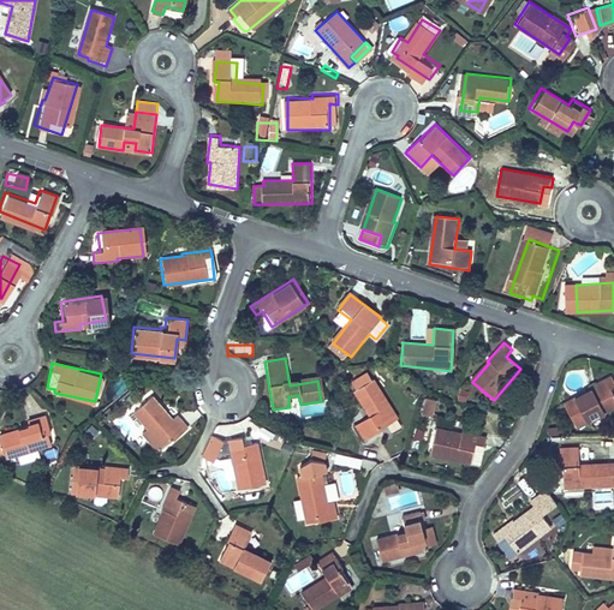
[(582,425),(613,407),(613,371),(597,381),(597,387),(568,401),(582,425)]
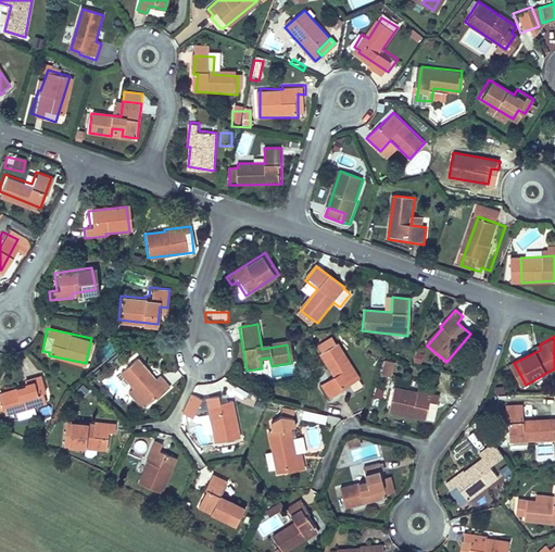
[(357,380),(335,345),(320,354),(335,377),(322,386),(331,400),(343,392),(342,390),(357,380)]
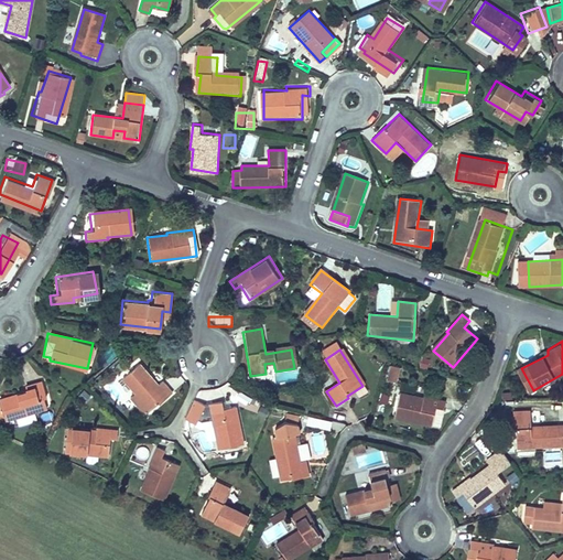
[(122,377),(152,408),(173,390),(161,378),(158,383),(138,362),(122,377)]
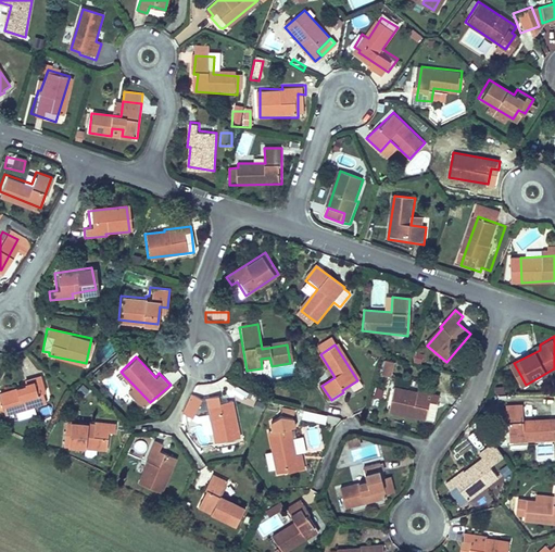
[(394,376),(399,361),(390,360),(386,374),(394,376)]
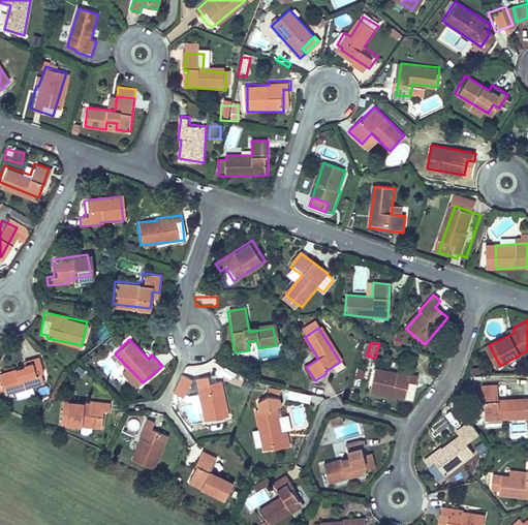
[(29,374),(2,376),(4,399),(12,398),(13,406),(31,404),(30,396),(42,395),(41,382),(44,382),(43,367),(29,369),(29,374)]
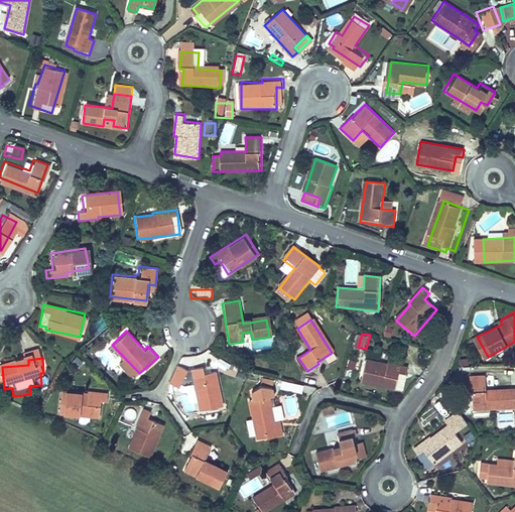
[(359,381),(394,391),(398,376),(404,377),(406,370),(386,365),(385,368),(365,361),(359,381)]
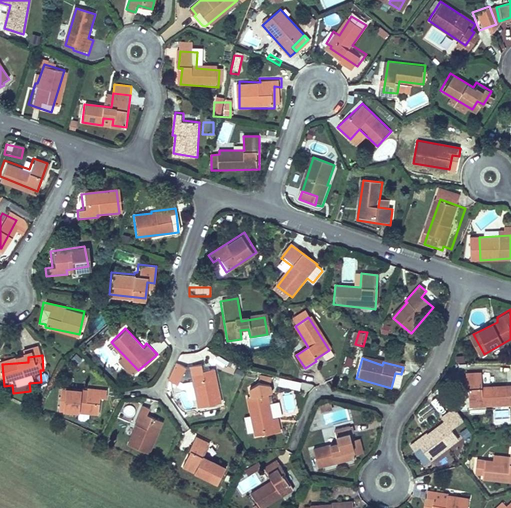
[(352,370),(353,361),(344,360),(343,369),(352,370)]
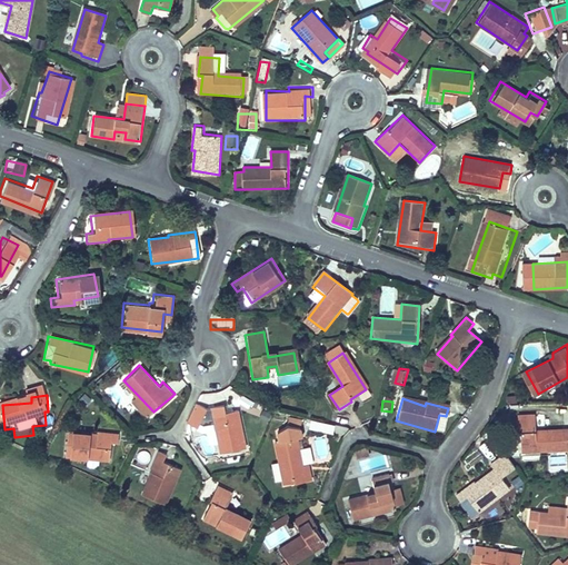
[(207,425),(219,425),(218,454),(246,454),(246,413),(227,412),(227,407),(219,407),(209,407),(199,403),(191,423),(201,427),(203,423),(207,425)]
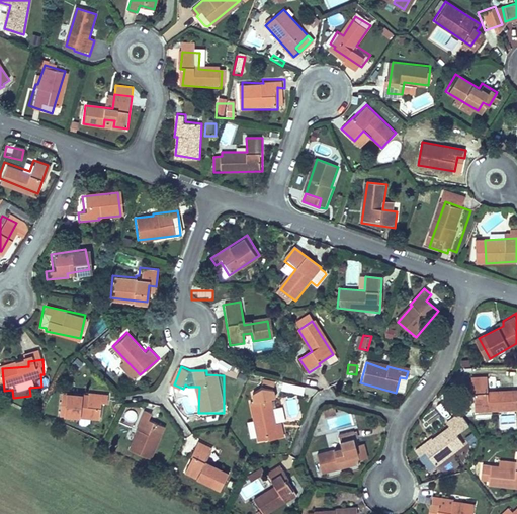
[(480,407),(516,407),(516,389),(494,390),(493,373),(476,373),(477,389),(479,388),(480,407)]
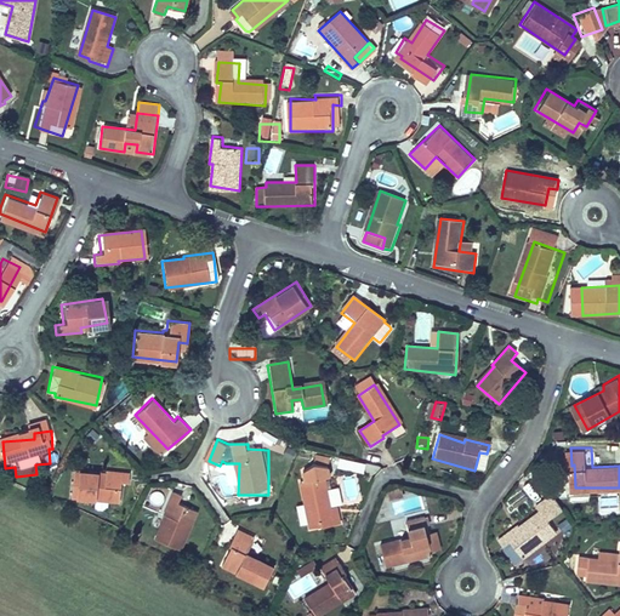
[(336,472),(363,477),(364,467),(337,462),(336,472)]
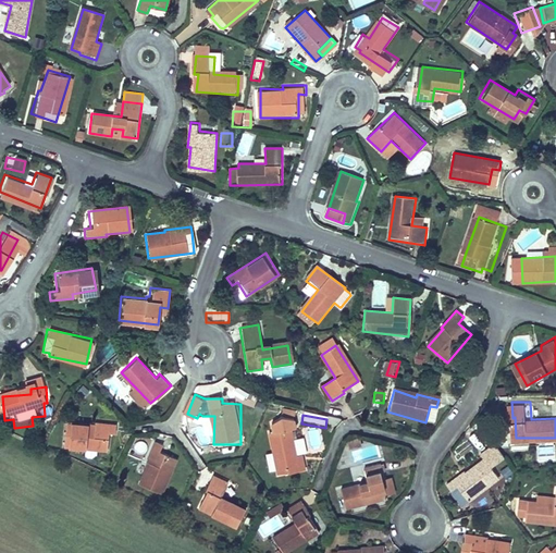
[(95,428),(66,422),(63,446),(106,453),(109,435),(114,437),(116,428),(95,425),(95,428)]
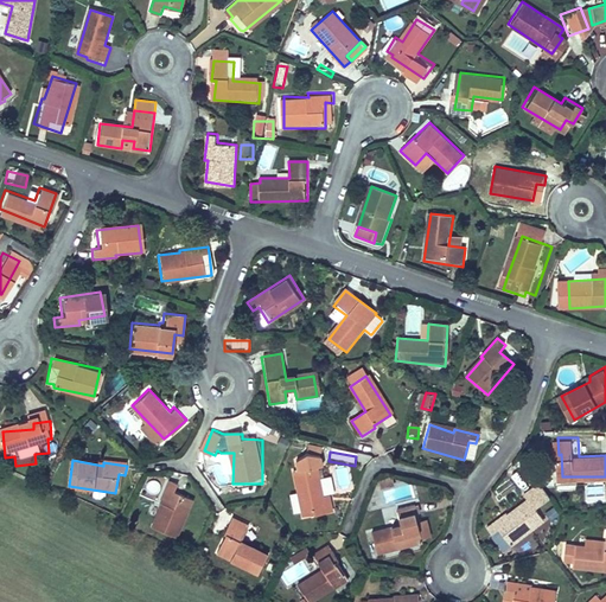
[(321,499),(314,468),(293,473),(304,519),(331,512),(327,498),(321,499)]
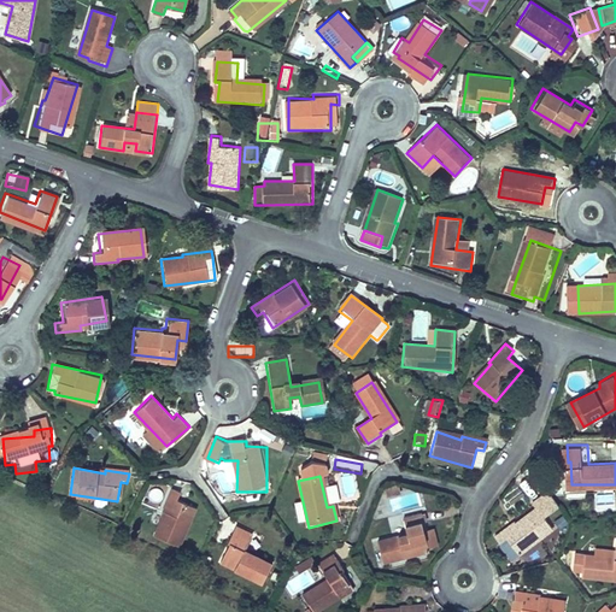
[(151,492),(148,502),(159,506),(162,494),(151,492)]
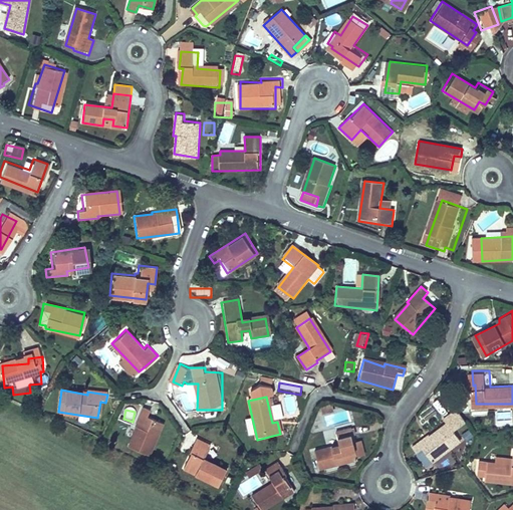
[(149,457),(162,425),(149,419),(152,413),(143,410),(135,429),(137,430),(127,448),(149,457)]
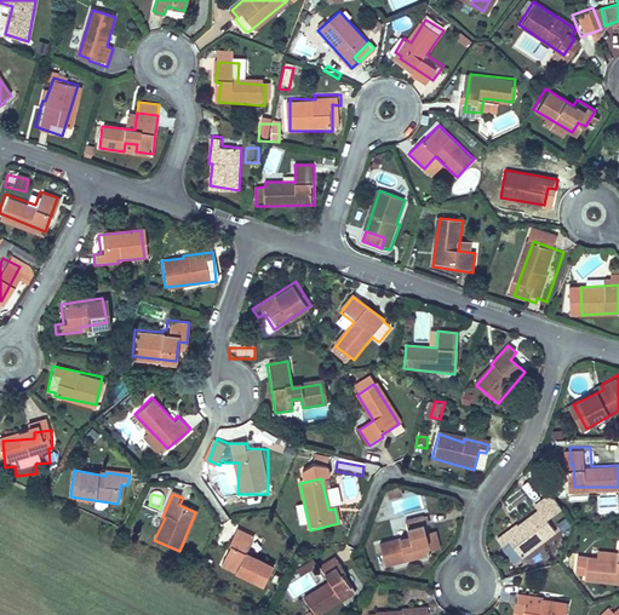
[(402,500),(401,494),(388,498),(389,504),(402,500)]
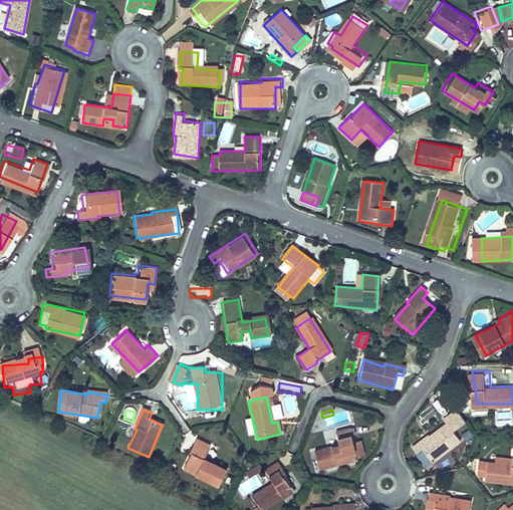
[(464,441),(451,422),(414,445),(419,451),(425,447),(435,461),(464,441)]
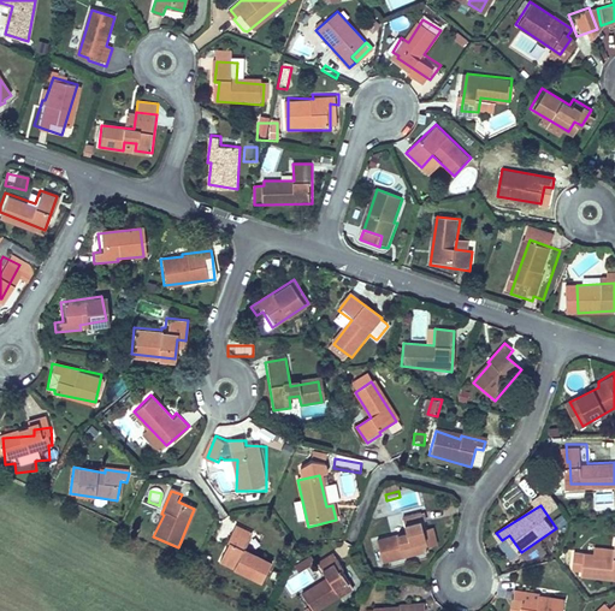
[(408,535),(379,545),(385,567),(406,559),(404,551),(412,550),(414,558),(430,553),(425,538),(430,537),(423,516),(404,522),(408,535)]
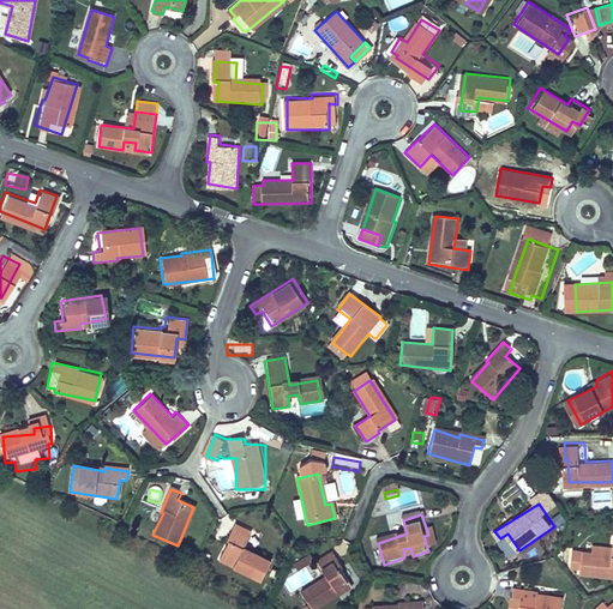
[(216,566),(258,585),(268,564),(244,554),(250,536),(232,529),(216,566)]
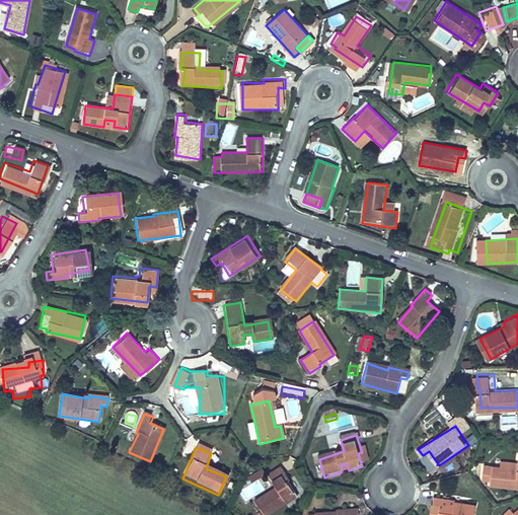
[(495,479),(517,485),(517,465),(499,460),(495,479)]
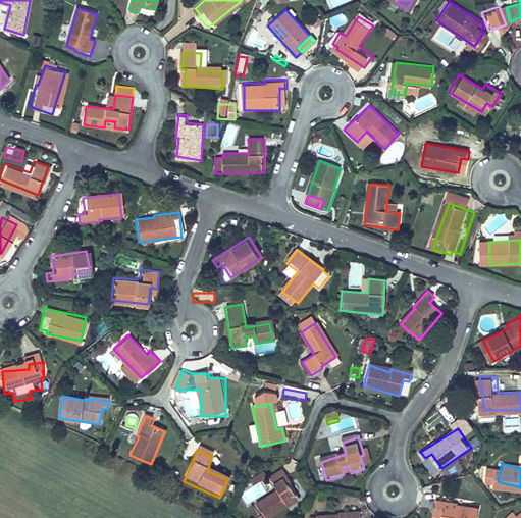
[(282,517),(301,504),(284,477),(271,485),(279,497),(260,510),(264,517),(282,517)]
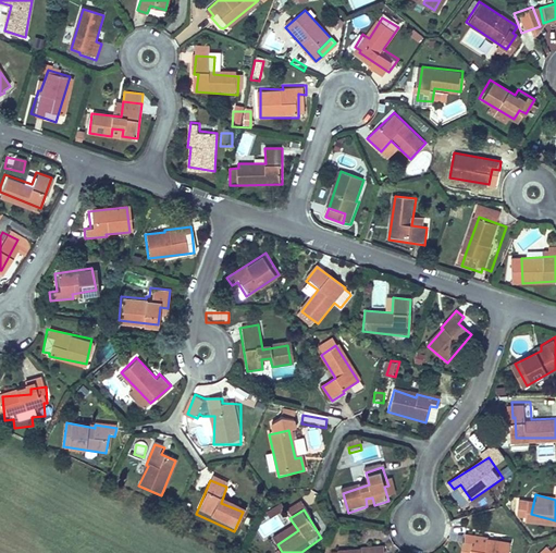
[(278,520),(283,530),(292,525),(287,516),(278,520)]
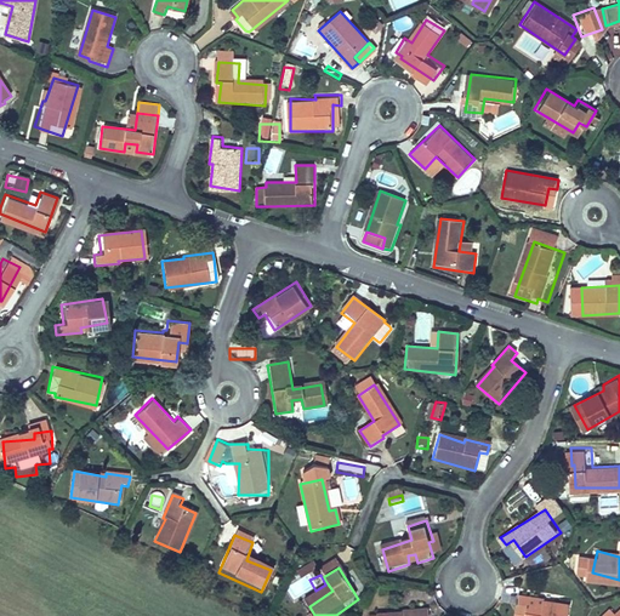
[(573,615),(575,608),(527,594),(524,605),(533,608),(530,615),(573,615)]
